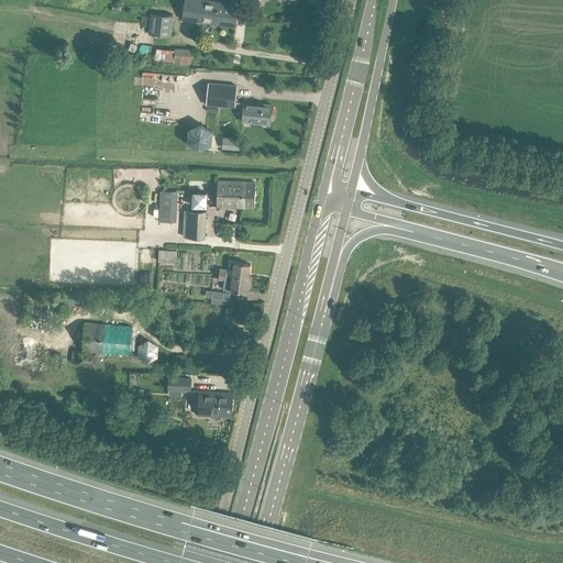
[(186,0),(184,18),(184,20),(216,24),(219,2),(205,0),(186,0)]
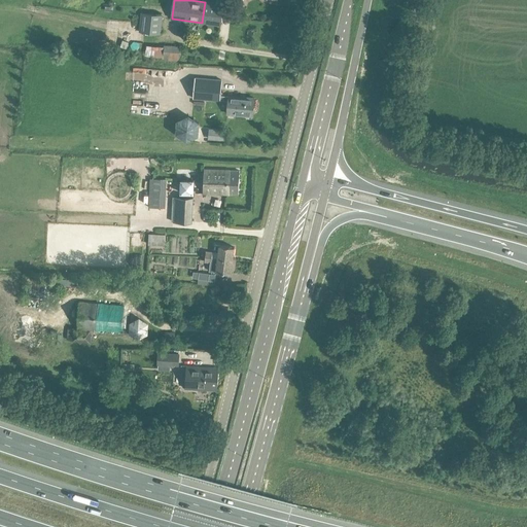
[(205,2),(202,23),(209,24),(209,25),(221,26),(222,16),(224,4),(205,2)]
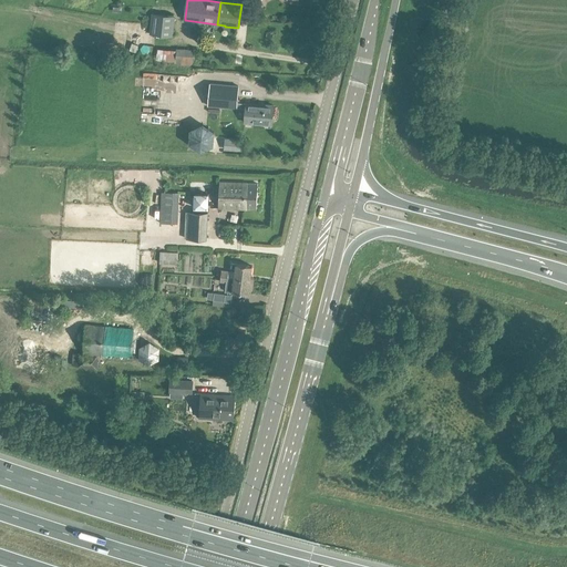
[(174,37),(175,17),(153,13),(151,34),(174,37)]
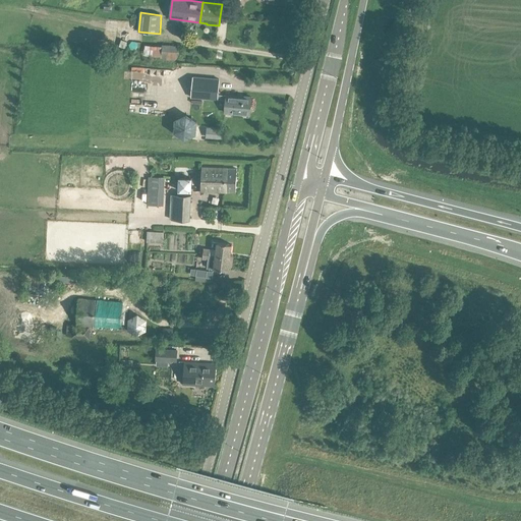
[(121,40),(119,47),(124,49),(127,42),(121,40)]
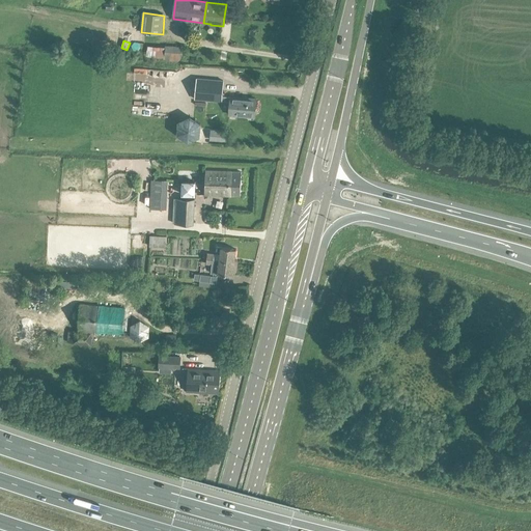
[(229,100),(228,114),(254,116),(256,99),(228,96),(228,95),(222,94),(223,81),(197,78),(195,99),(221,102),(221,100),(229,100)]
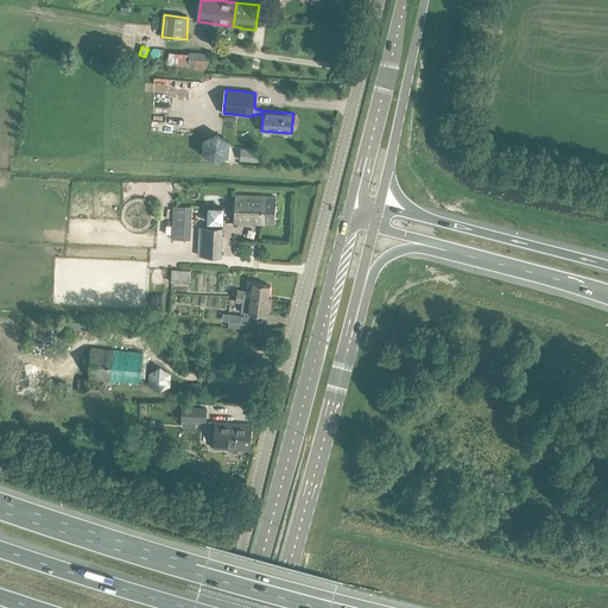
[(217,132),(204,139),(202,154),(215,163),(229,157),(230,141),(217,132)]
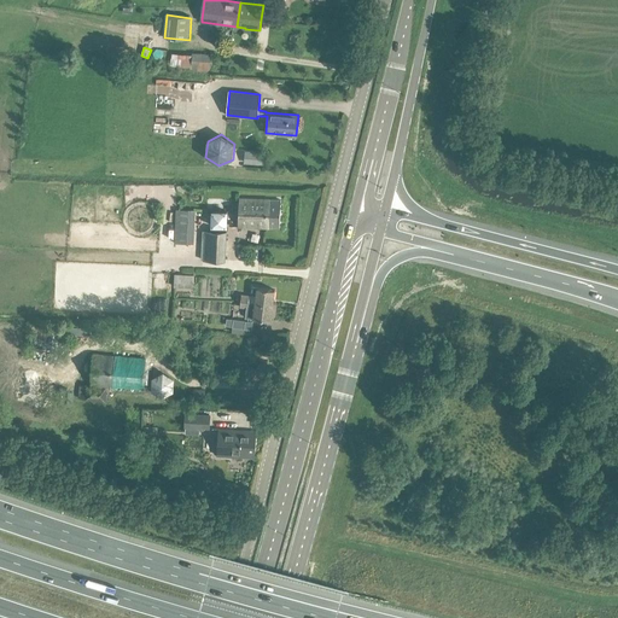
[(280,227),(280,200),(239,199),(239,227),(280,227)]
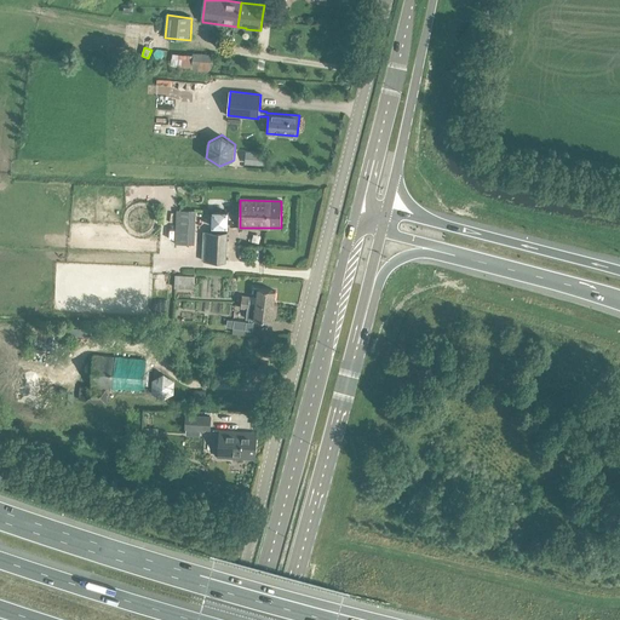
[(213,212),(213,227),(228,228),(228,212),(213,212)]
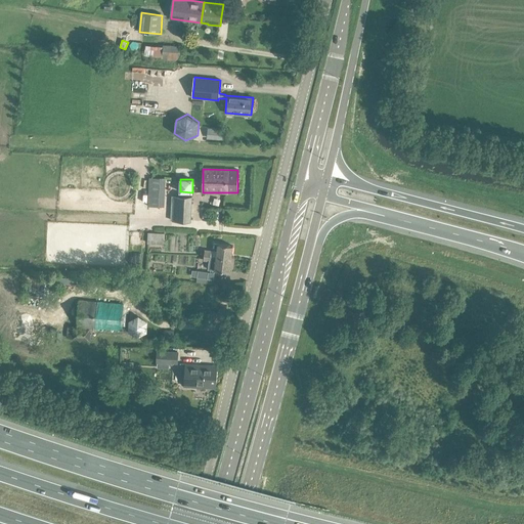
[(173,195),(172,220),(190,221),(191,197),(173,195)]
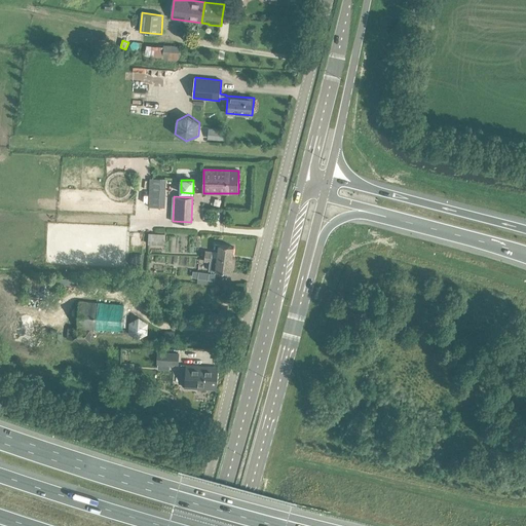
[(148,243),(163,245),(164,234),(148,233),(148,243)]
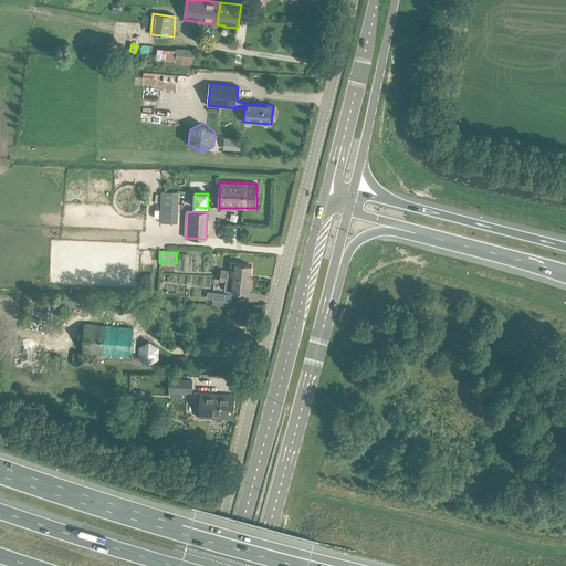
[(221,270),(221,274),(250,278),(251,265),(236,263),(234,272),(221,270)]
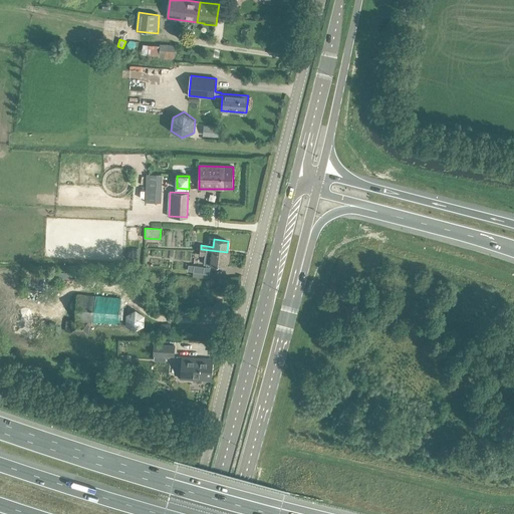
[(225,267),(227,252),(201,249),(200,255),(206,256),(205,264),(211,265),(225,267)]
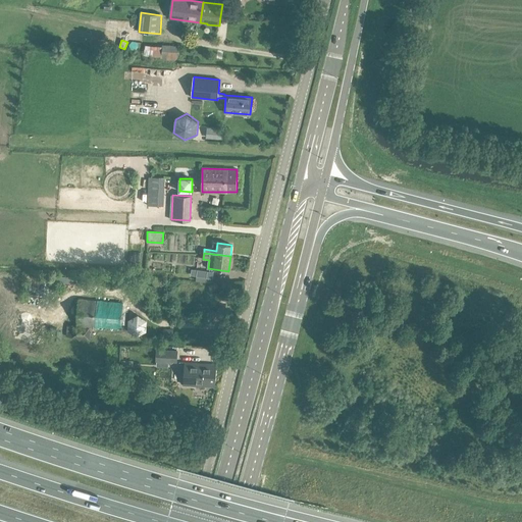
[(207,271),(197,269),(196,276),(207,277),(207,271)]
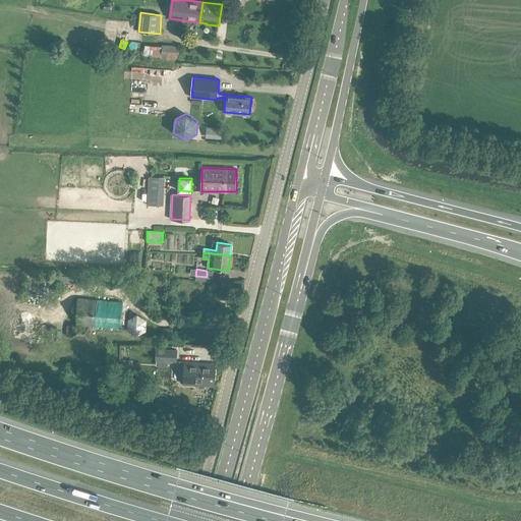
[(99,285),(111,286),(111,276),(99,276),(99,285)]
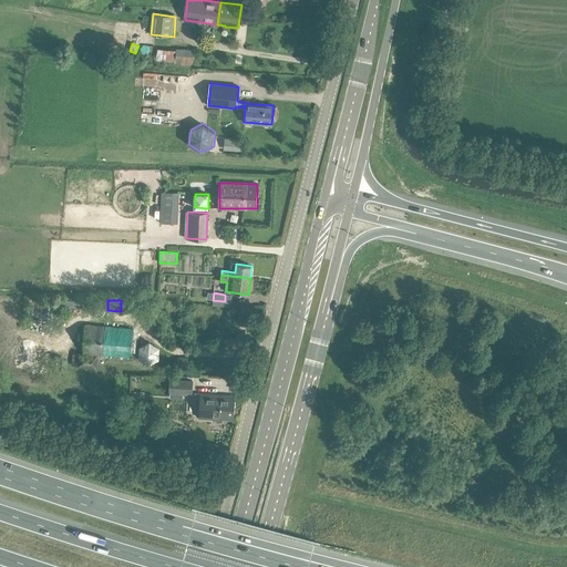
[(86,325),(84,353),(132,357),(134,329),(86,325)]
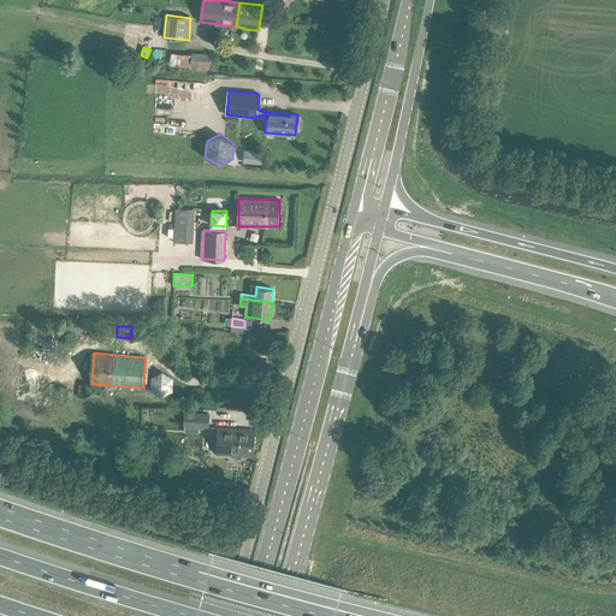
[(173,378),(163,372),(152,378),(150,390),(161,396),(173,391),(173,378)]
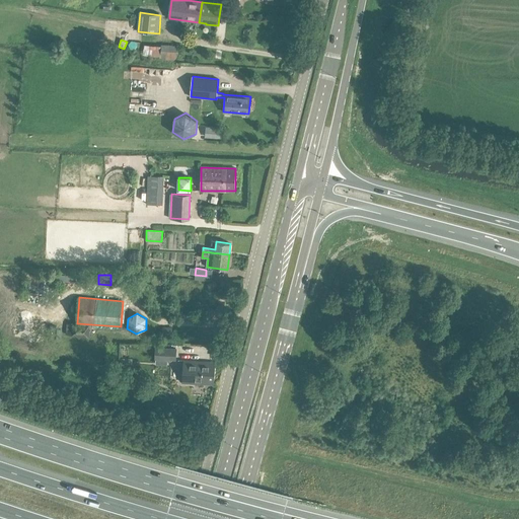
[(88,325),(67,323),(66,335),(87,336),(88,325)]
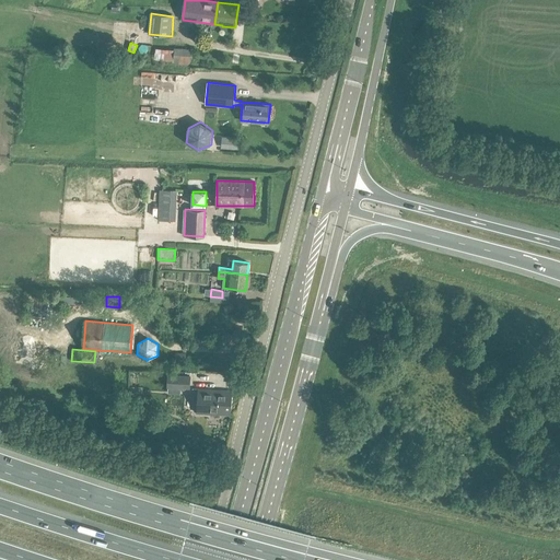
[(175,353),(175,364),(186,364),(186,352),(175,353)]
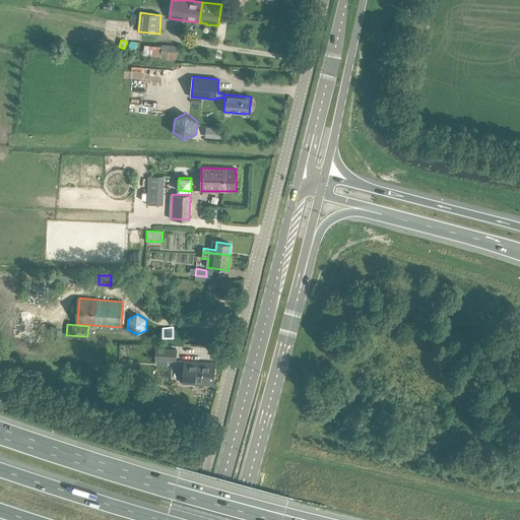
[(155,359),(156,359),(169,360),(176,361),(177,349),(156,347),(155,359)]
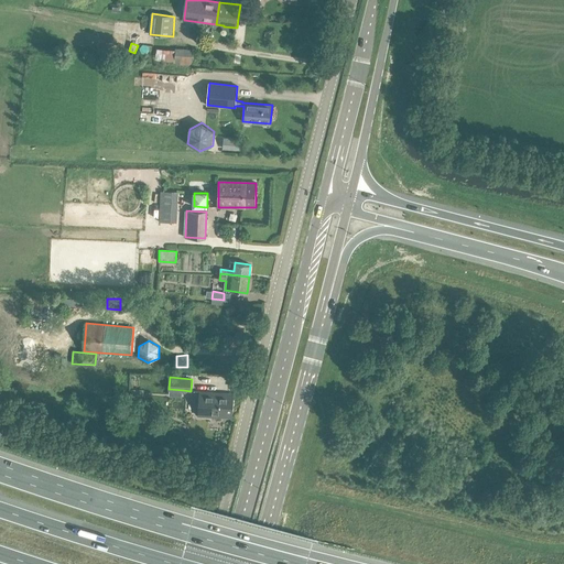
[(130,400),(140,400),(140,390),(131,390),(130,400)]
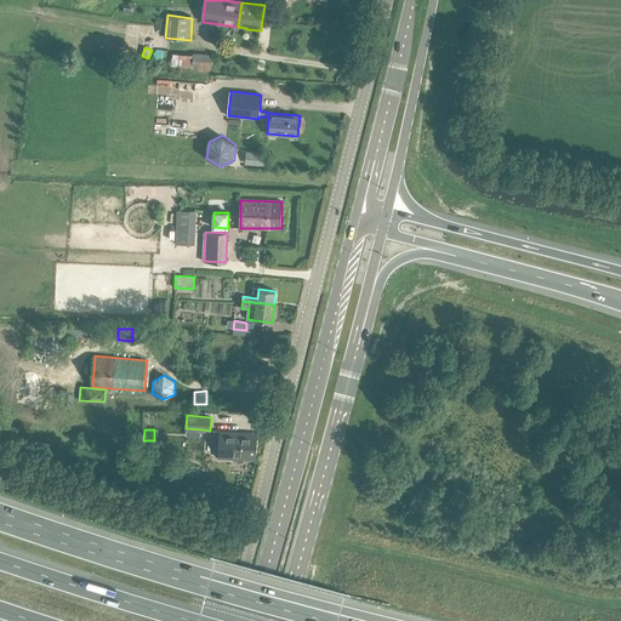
[(257,433),(220,431),(218,457),(256,460),(257,433)]
